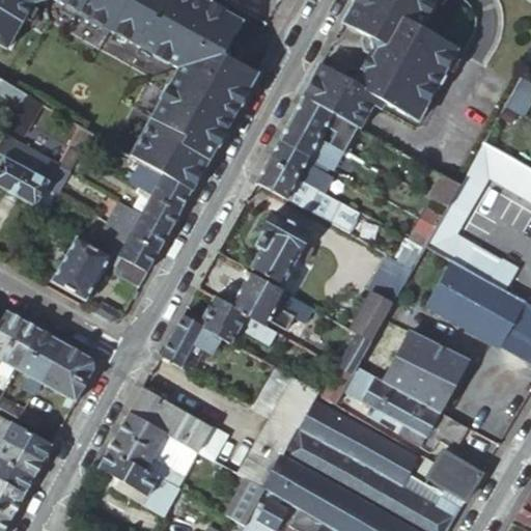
[(74,2),(71,0),(0,0),(0,50),(5,53),(11,43),(35,1),(35,0),(40,0),(42,1),(43,0),(55,0),(75,11),(78,5),(74,2)]
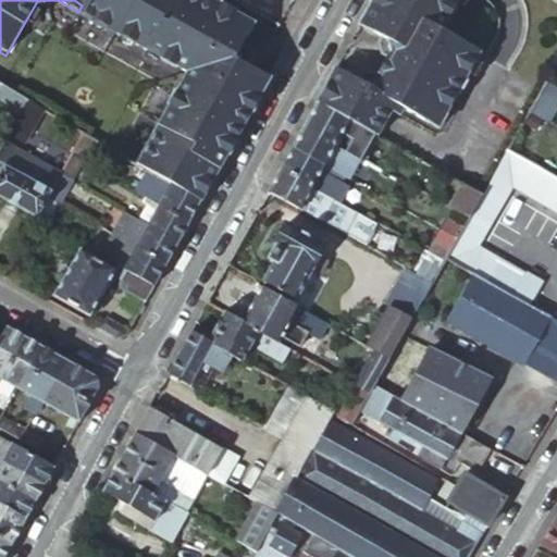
[(163,180),(202,201),(271,78),(249,66),(254,58),(251,46),(243,41),(252,24),(233,13),(234,11),(222,4),(220,7),(209,0),(78,0),(77,2),(82,5),(78,12),(163,58),(162,60),(175,66),(176,65),(188,72),(176,95),(174,94),(168,106),(169,108),(137,165),(163,180)]
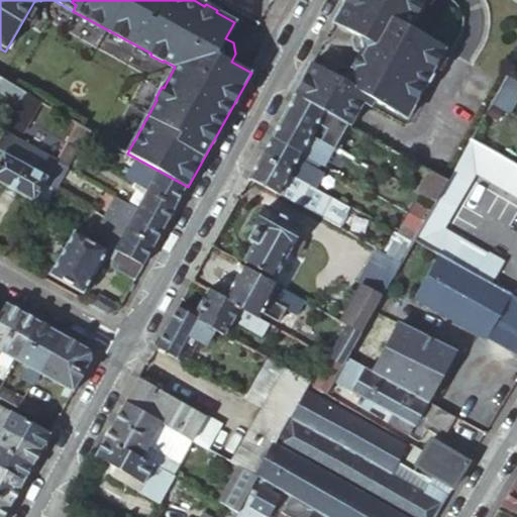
[(312,65),(295,96),(350,126),(365,102),(372,106),(376,99),(409,118),(429,82),(430,83),(434,76),(433,74),(447,47),(412,27),(427,0),(347,0),(336,22),(356,33),(351,40),(355,50),(363,55),(354,70),(347,66),(336,69),(332,76),(312,65)]
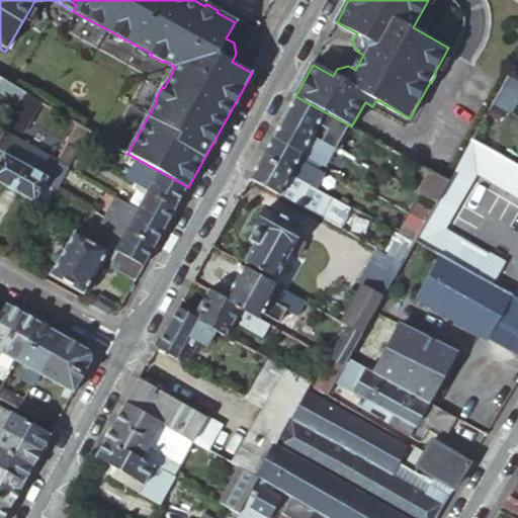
[(11,41),(5,52),(9,55),(16,44),(11,41)]
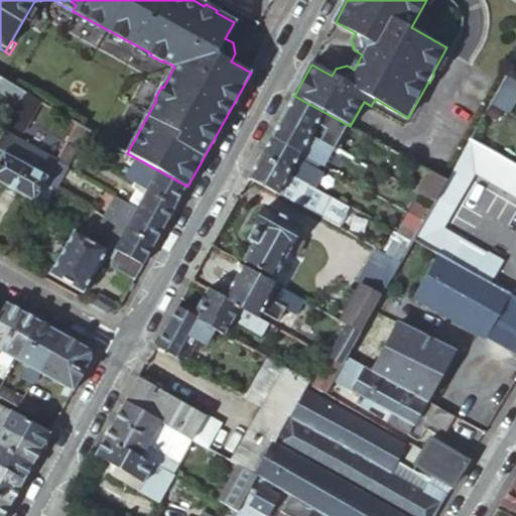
[(515,83),(507,79),(494,103),(509,112),(515,100),(515,83)]
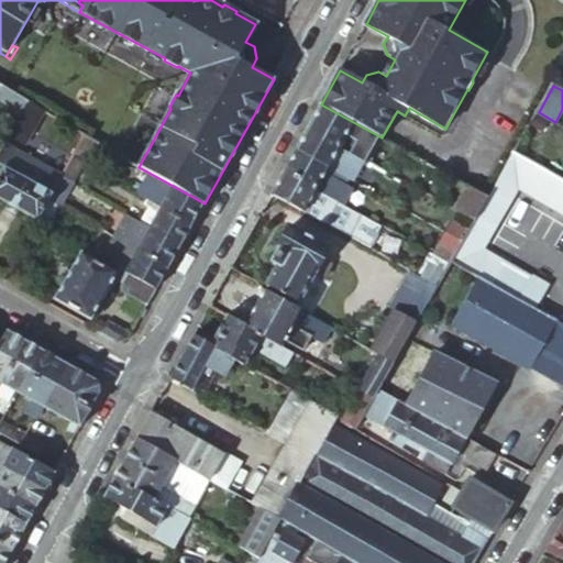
[(0,103),(20,116),(26,105),(26,103),(6,91),(0,100),(0,103)]
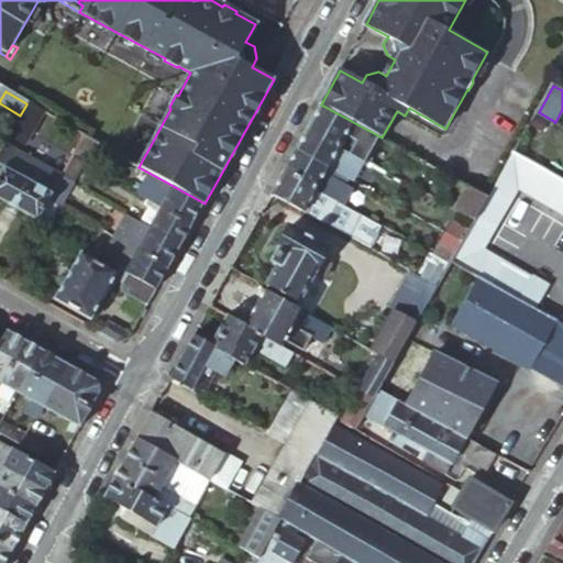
[(43,113),(26,105),(20,116),(17,121),(9,135),(25,144),(43,113)]
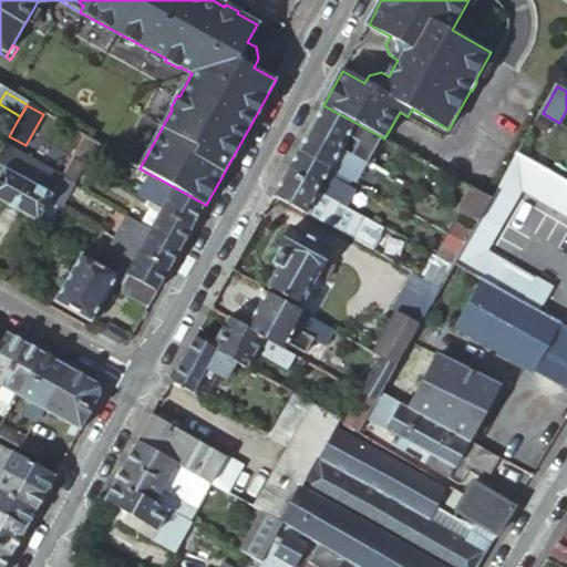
[(323,105),(310,130),(371,163),(384,138),(323,105)]
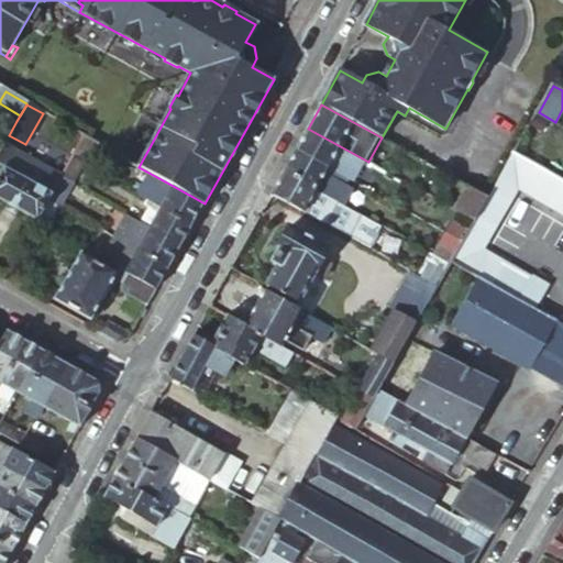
[(1,131),(9,135),(17,121),(9,117),(1,131)]
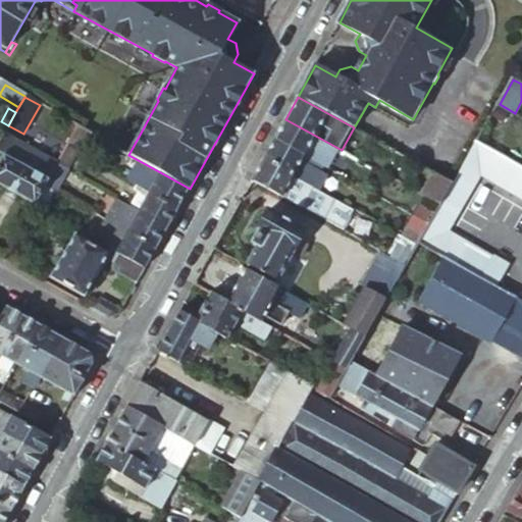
[(285,119),(274,140),(306,157),(318,163),(325,167),(335,151),(340,153),(342,150),(285,119)]
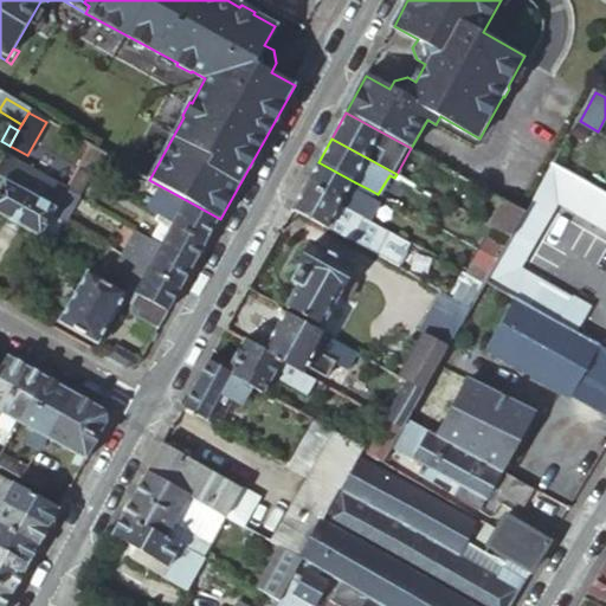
[(94,148),(82,142),(78,148),(89,155),(94,148)]
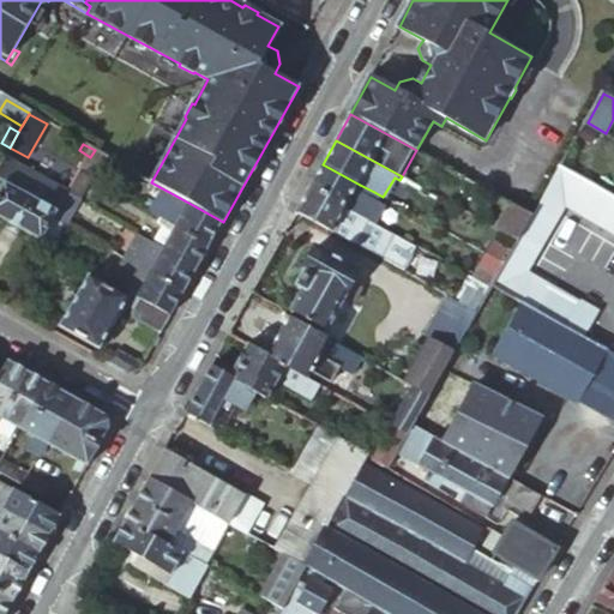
[(104,156),(95,150),(90,157),(82,172),(92,178),(104,156)]
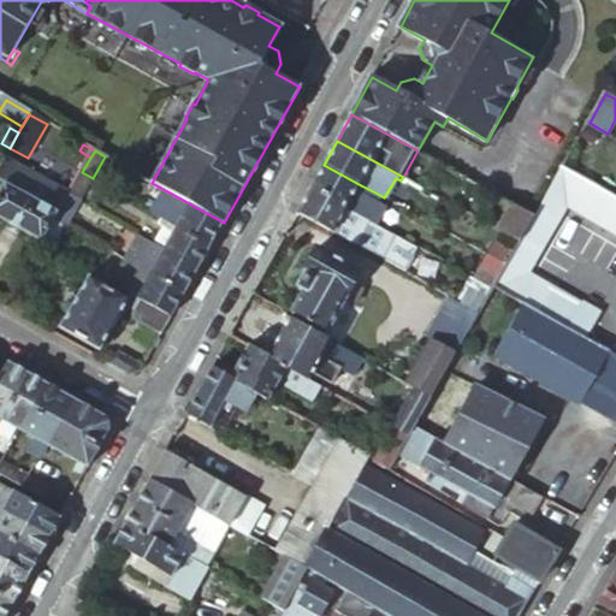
[(324,165),(311,188),(371,220),(377,224),(386,207),(372,200),(357,191),(361,185),(324,165)]
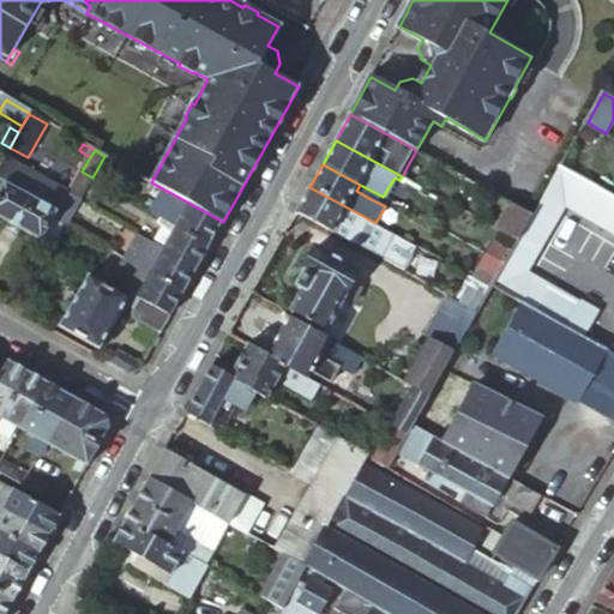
[(613,194),(564,164),(547,193),(569,206),(613,232),(613,194)]
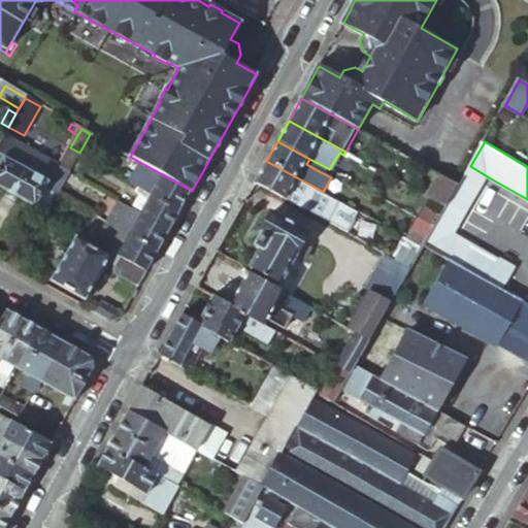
[(0,163),(0,188),(33,206),(35,207),(46,188),(51,182),(42,176),(5,156),(0,163)]
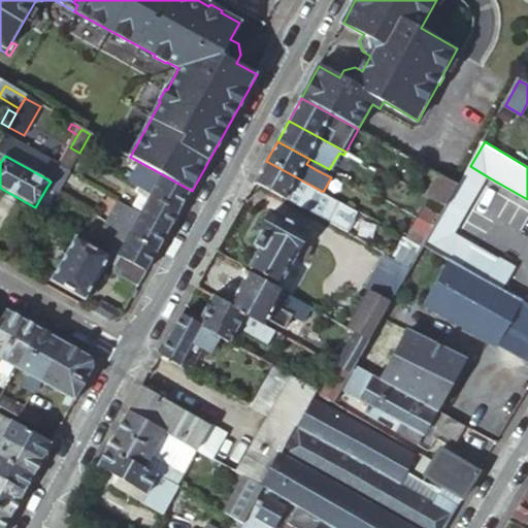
[(322,165),(309,159),(306,164),(319,171),(322,165)]
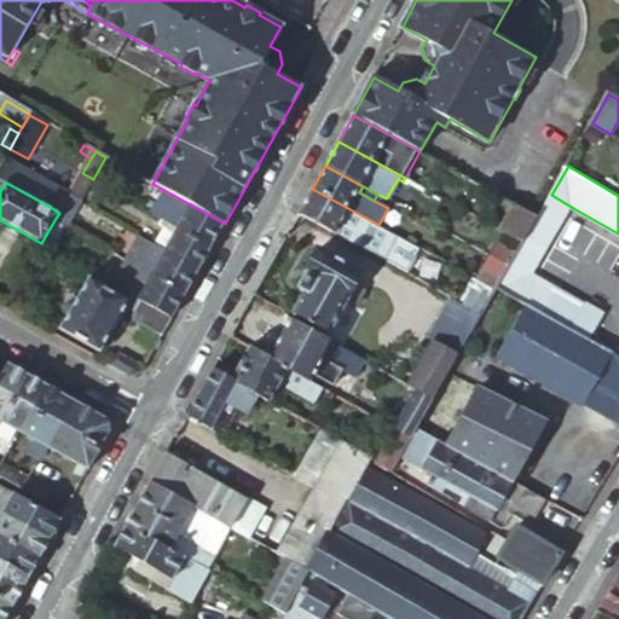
[(312,189),(299,214),(356,246),(358,247),(363,238),(372,221),(312,189)]
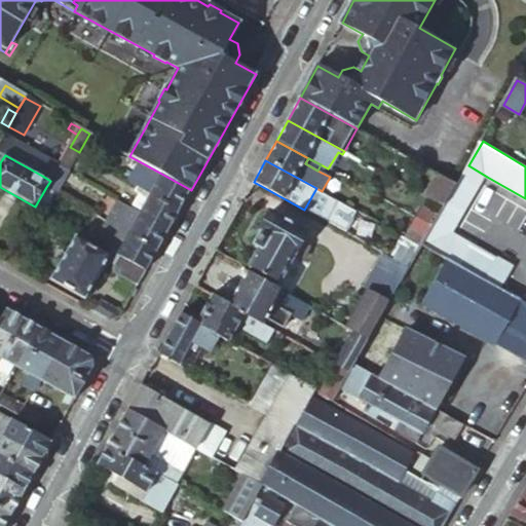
[(458,184),(445,207),(440,216),(434,227),(427,238),(423,246),(427,248),(442,256),(487,177),(468,165),(458,184)]
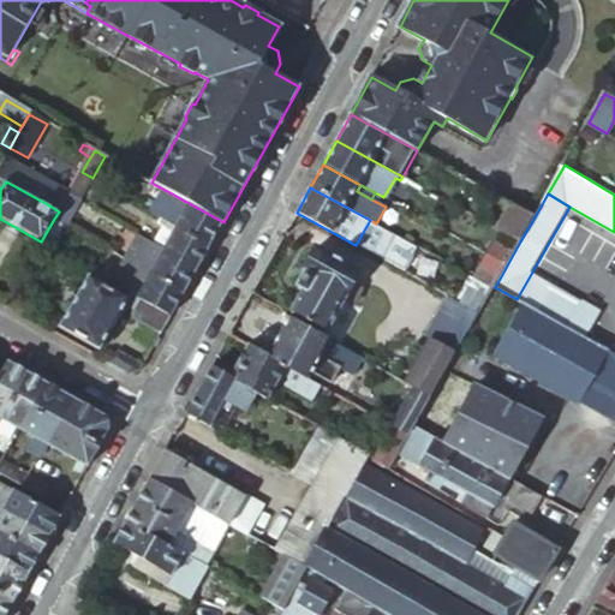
[(55,195),(49,206),(59,212),(65,201),(55,195)]
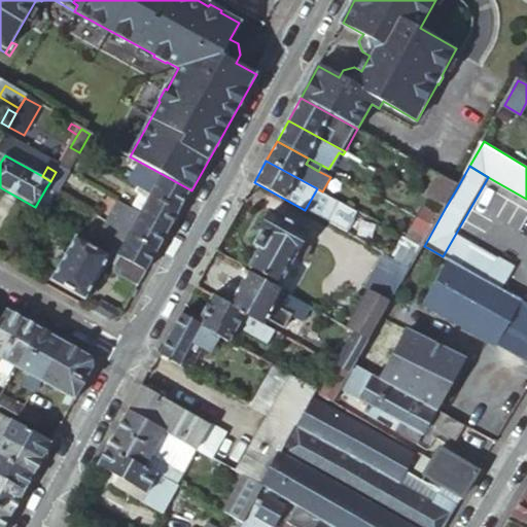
[(431,199),(446,207),(459,184),(428,168),(426,172),(442,181),(431,199)]
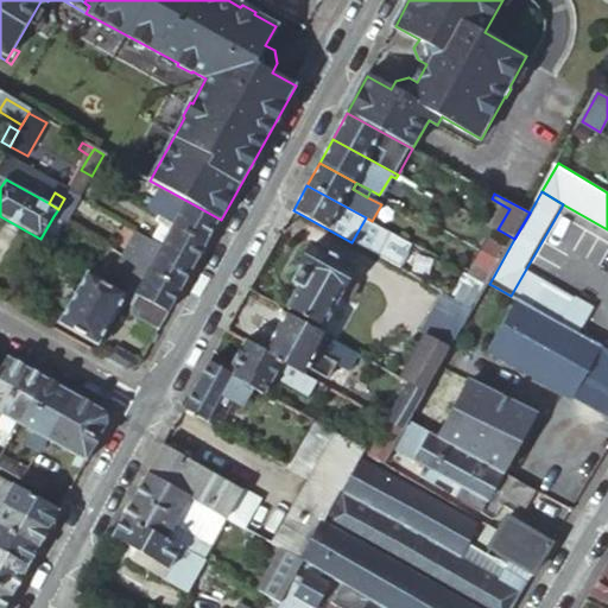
[(209,241),(221,220),(178,196),(170,211),(164,209),(160,214),(209,241)]
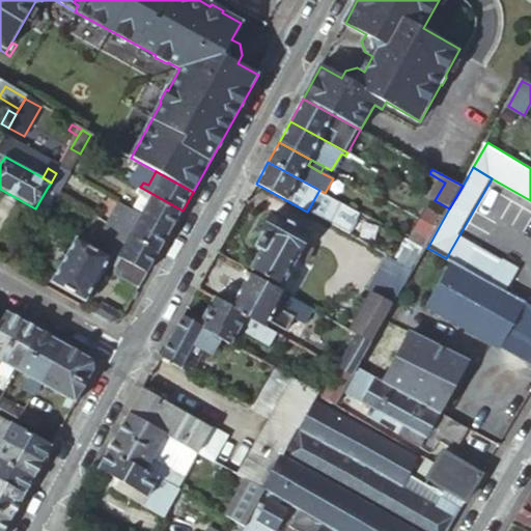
[(134,211),(171,231),(183,211),(140,187),(138,191),(143,194),(134,211)]
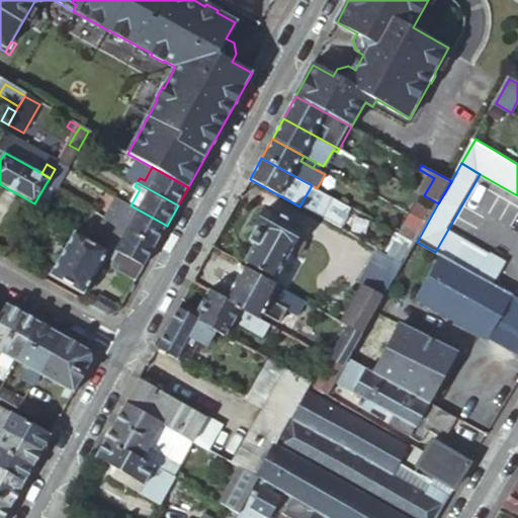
[(46,184),(34,203),(45,208),(56,189),(46,184)]
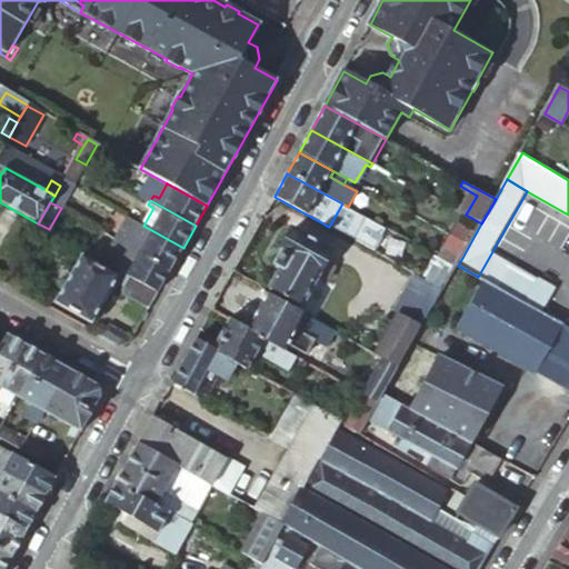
[(451,236),(469,246),(476,233),(459,223),(451,236)]
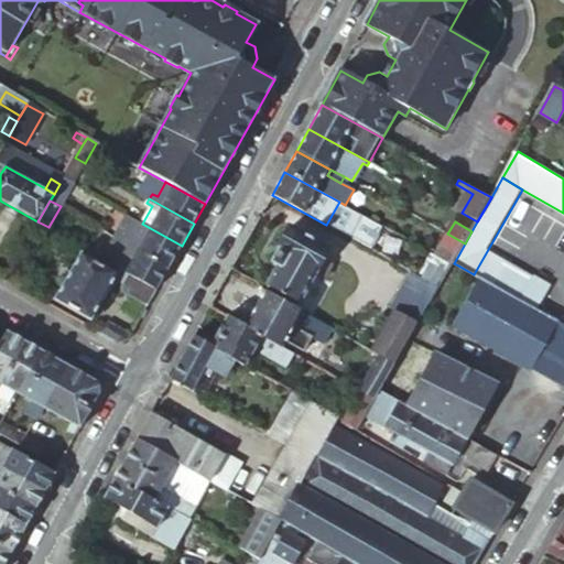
[(125,242),(170,267),(182,246),(142,224),(140,223),(131,239),(127,237),(125,242)]
